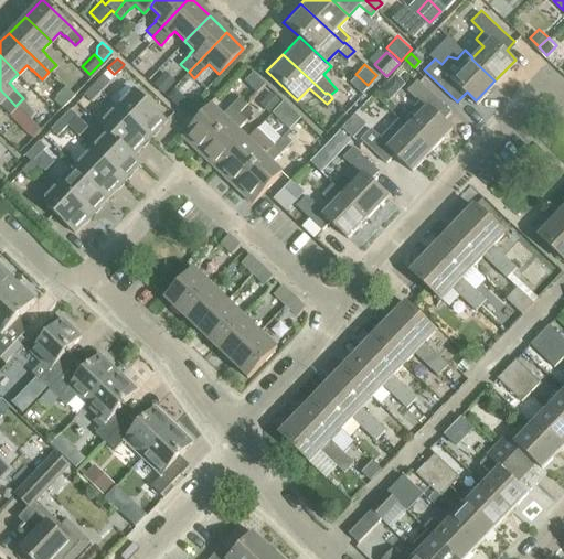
[(163,70),(152,81),(163,89),(173,78),(163,70)]
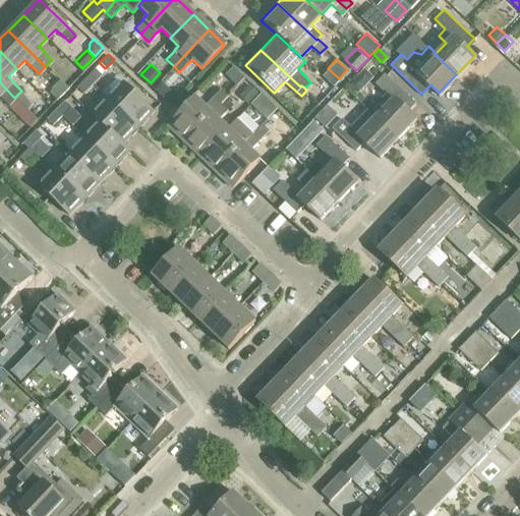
[(95,66),(85,76),(93,82),(102,72),(95,66)]
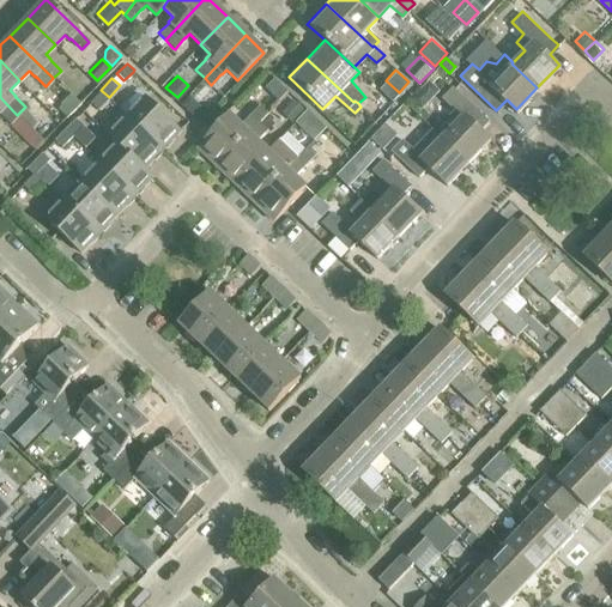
[(453,125),(442,135),(467,161),(490,138),(480,127),(489,119),(480,110),(453,84),(441,95),(455,108),(444,117),(453,125)]
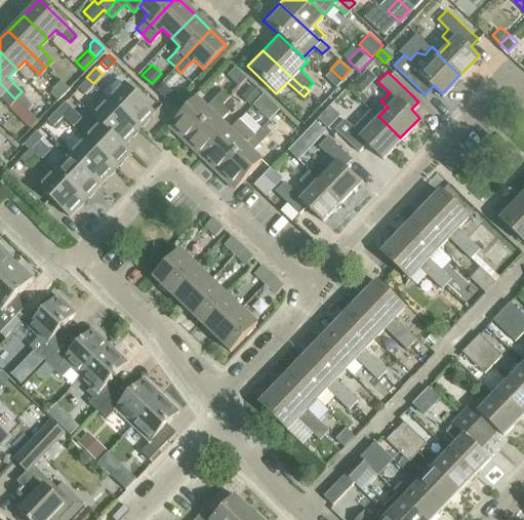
[(354,80),(351,84),(359,91),(362,87),(368,82),(360,74),(354,80)]
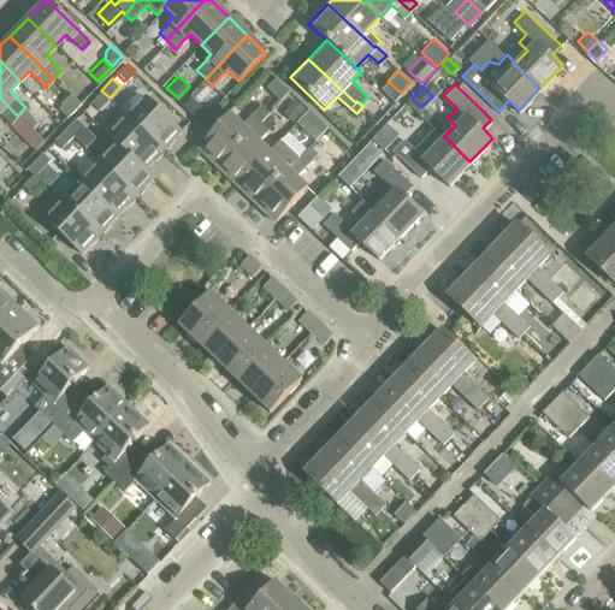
[(110,98),(101,90),(92,100),(99,107),(110,98)]
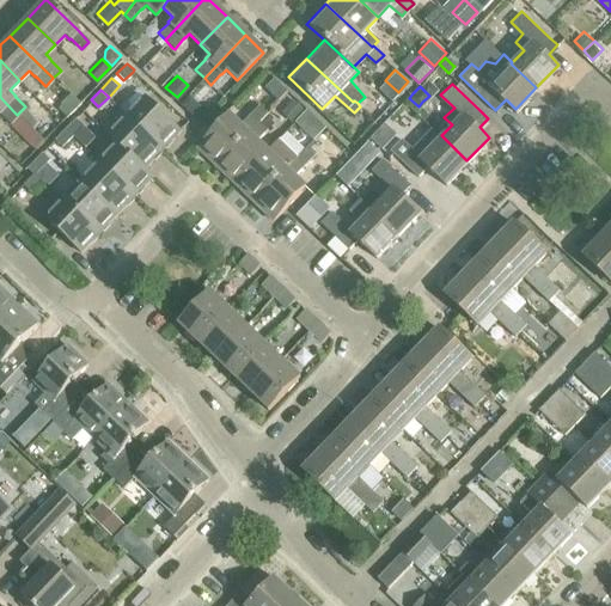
[(62,102),(59,105),(66,112),(69,109),(79,99),(69,91),(61,101),(62,102)]
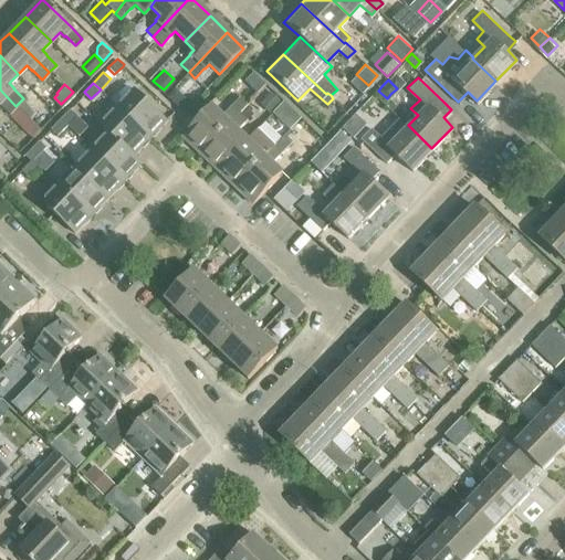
[(174,85),(166,94),(182,109),(190,101),(174,85)]
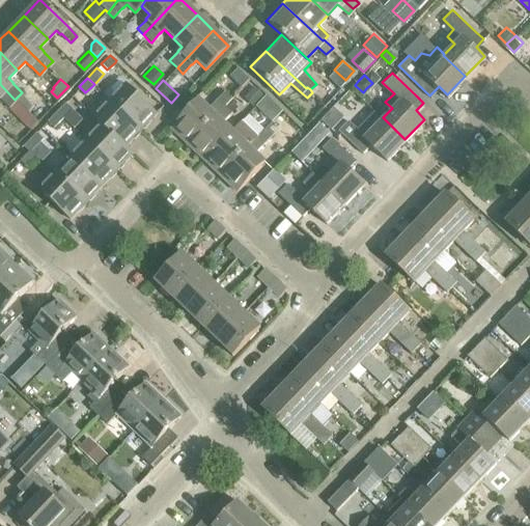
[(127,82),(110,99),(140,128),(156,111),(127,82)]
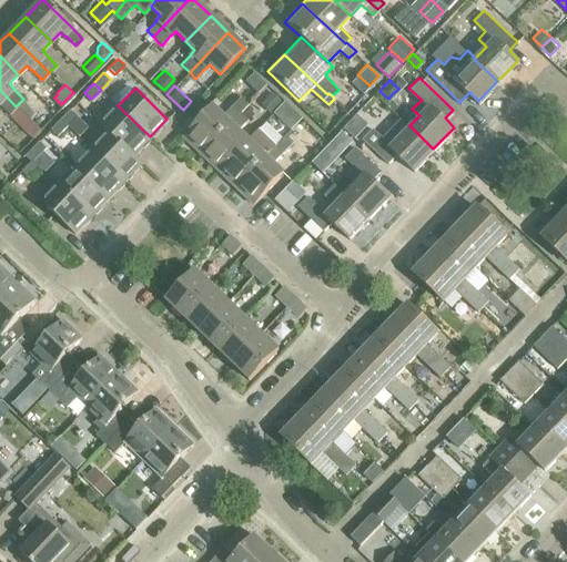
[(261,101),(271,111),(282,99),(272,89),(261,101)]
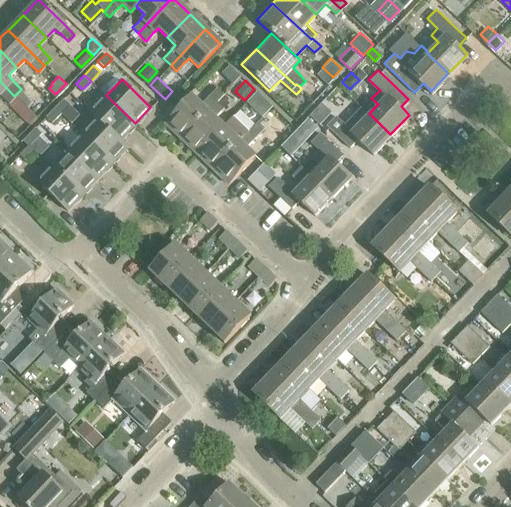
[(0,94),(8,103),(14,96),(0,81),(0,94)]
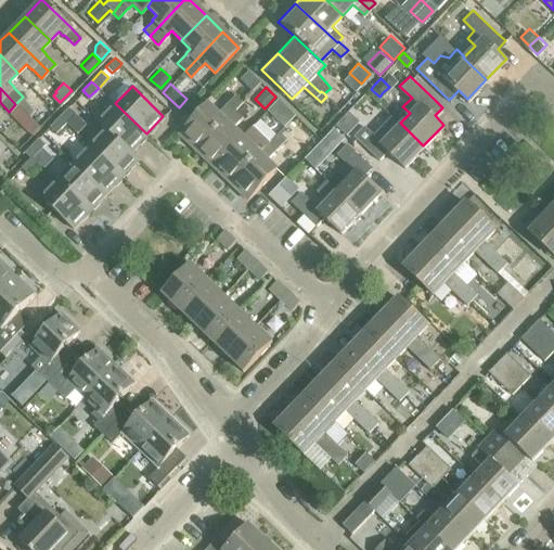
[(178,135),(195,150),(234,110),(242,101),(234,94),(217,113),(207,103),(178,135)]
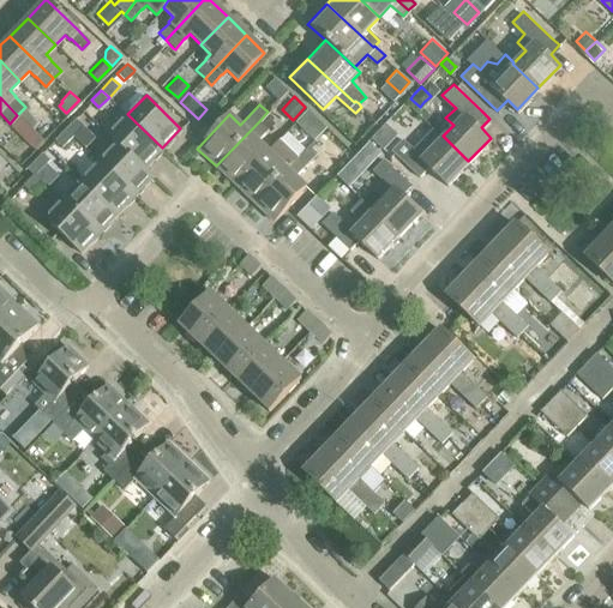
[(109,133),(118,142),(144,166),(162,148),(127,114),(109,133)]
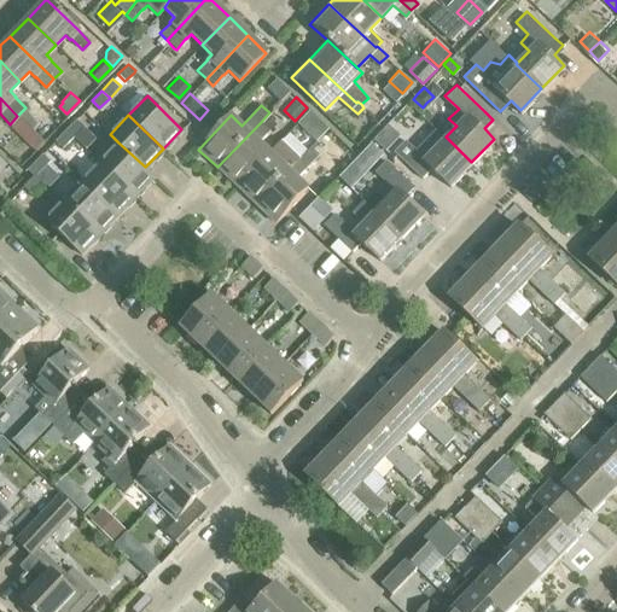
[(76,116),(65,127),(74,134),(83,124),(76,116)]
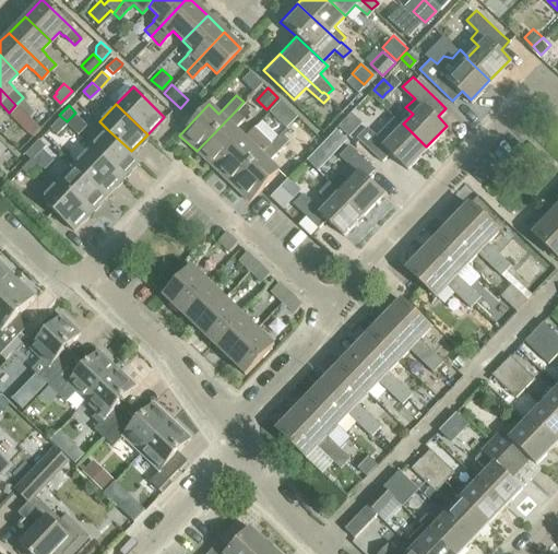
[(287,106),(276,117),(284,126),(296,114),(287,106)]
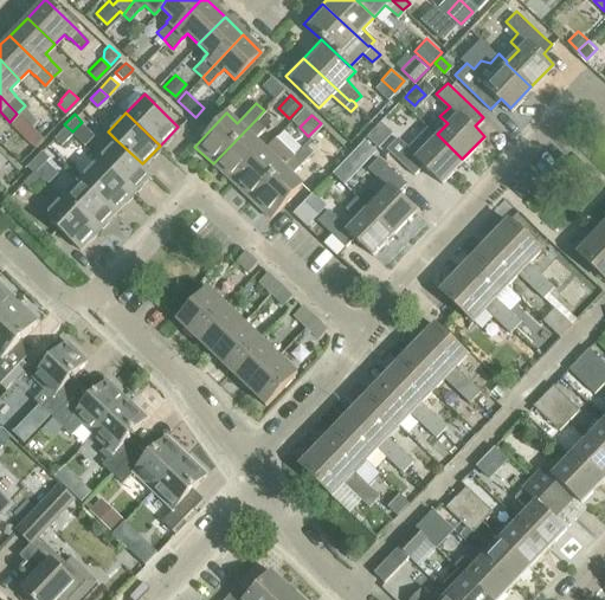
[(366,133),(365,134),(377,146),(391,130),(379,118),(366,133)]
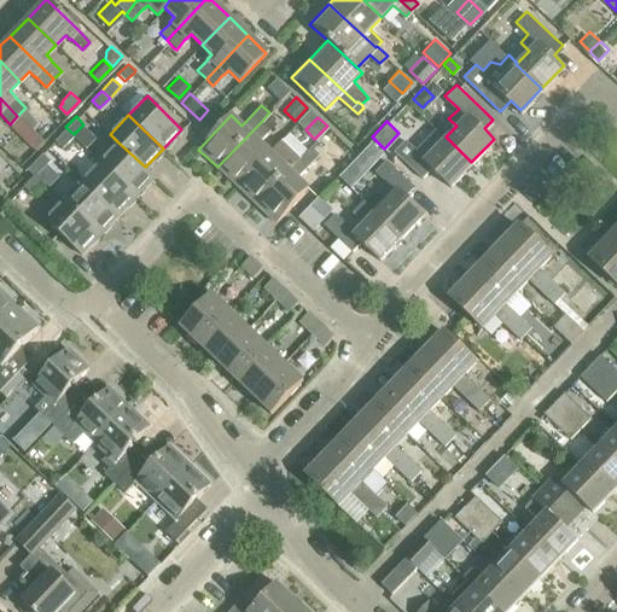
[(217,167),(237,184),(269,150),(258,140),(269,129),(261,122),(217,167)]
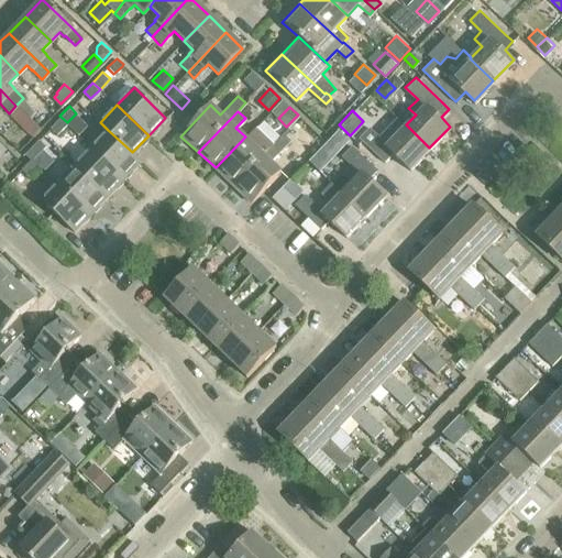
[(67,122),(59,116),(51,127),(57,132),(67,122)]
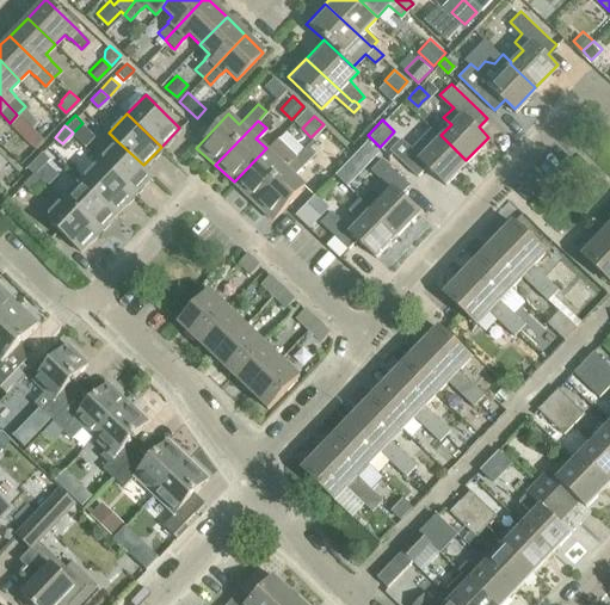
[(29,127),(22,134),(34,146),(41,139),(29,127)]
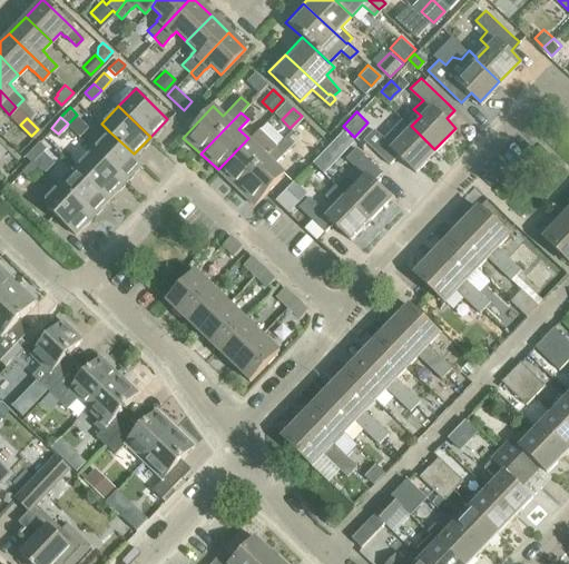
[(218,169),(236,186),(275,144),(276,142),(260,126),(248,138),(218,169)]
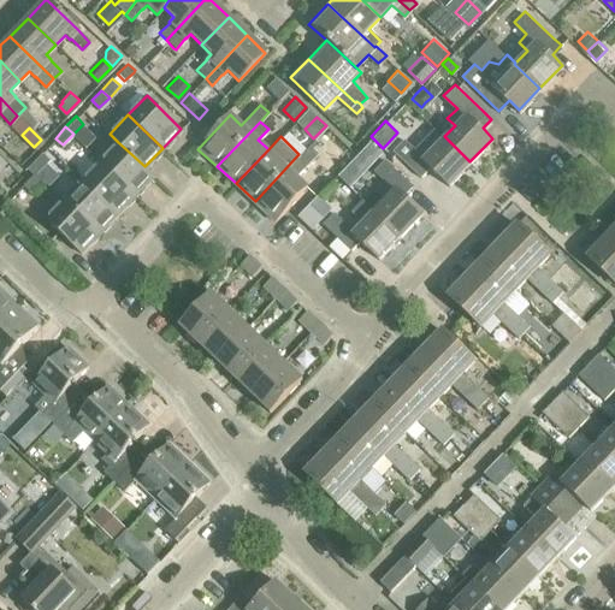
[(469,161),(444,136),(424,157),(403,137),(394,148),(421,175),(429,165),(448,184),(469,161)]
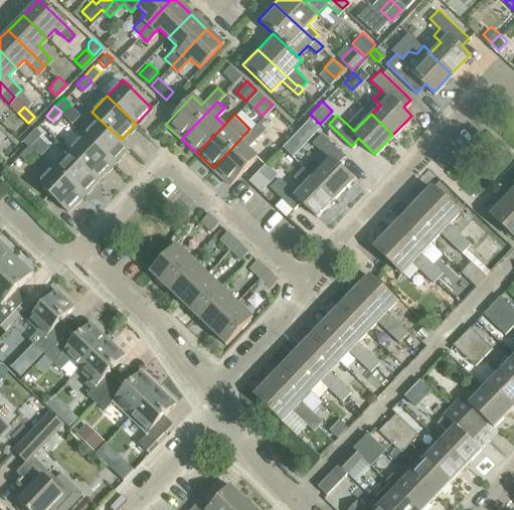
[(99,119),(84,134),(114,162),(129,145),(121,139),(99,119)]
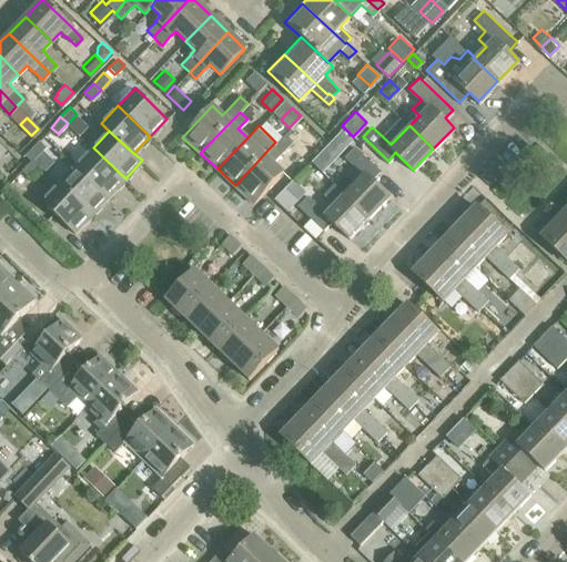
[(274,143),(235,185),(253,202),(283,170),(273,161),(292,140),(285,133),(276,142),(275,142),(274,143)]
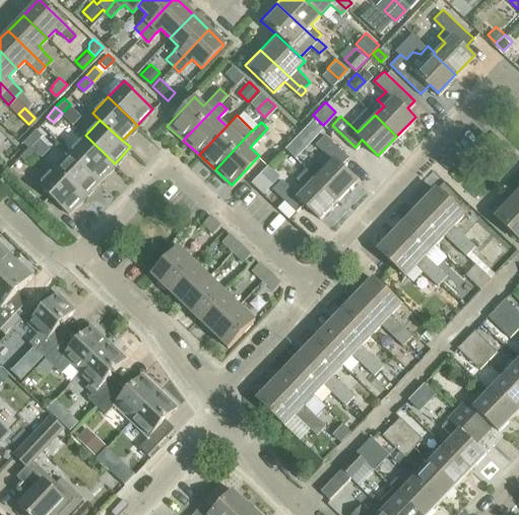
[(22,140),(28,145),(29,146),(30,145),(39,137),(31,131),(22,140)]
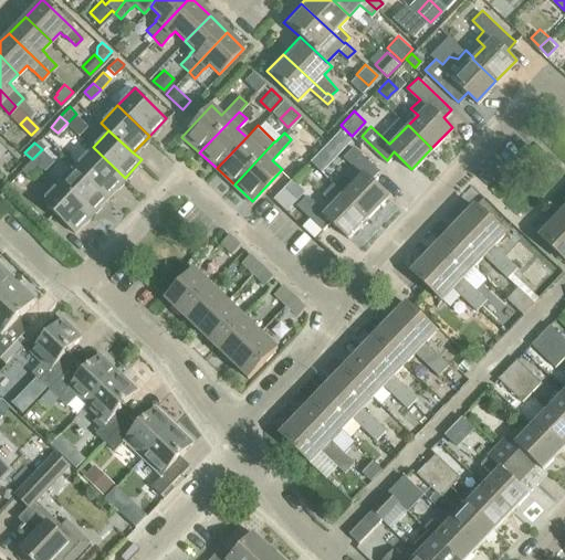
[(355,180),(344,192),(367,214),(388,193),(370,177),(378,168),(354,144),(344,154),(356,166),(348,173),(355,180)]
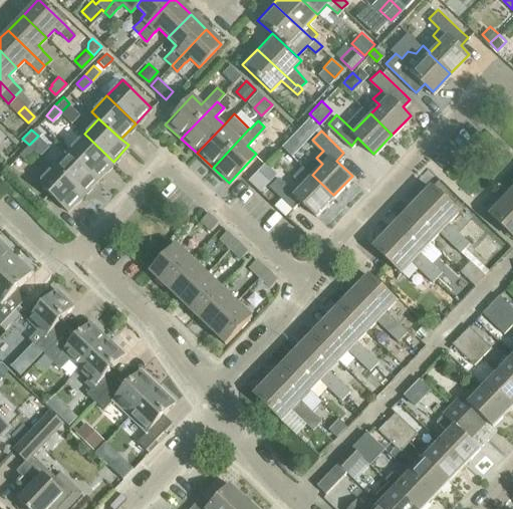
[(84,134),(69,150),(98,177),(113,162),(84,134)]
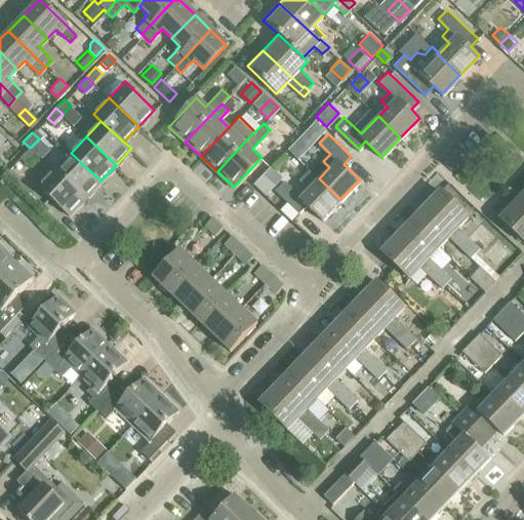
[(30,148),(29,147),(19,157),(21,157),(27,163),(37,152),(31,147),(30,148)]
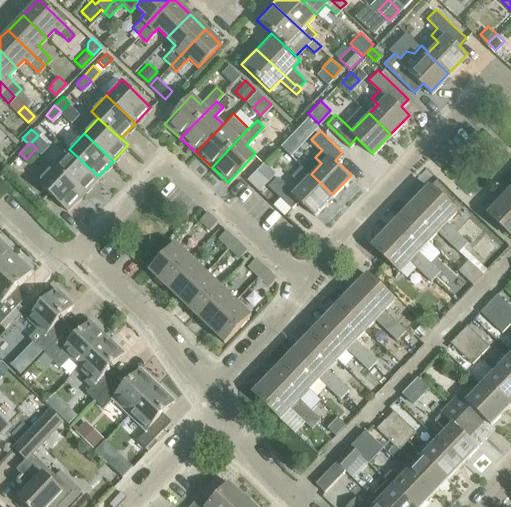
[(69,149),(54,165),(82,192),(98,176),(69,149)]
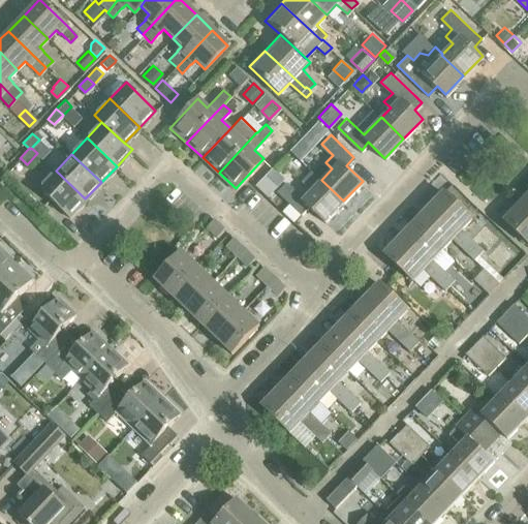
[(286,180),(277,189),(301,213),(309,205),(324,220),(343,201),(321,180),(315,174),(311,170),(301,180),(311,190),(305,197),(286,180)]
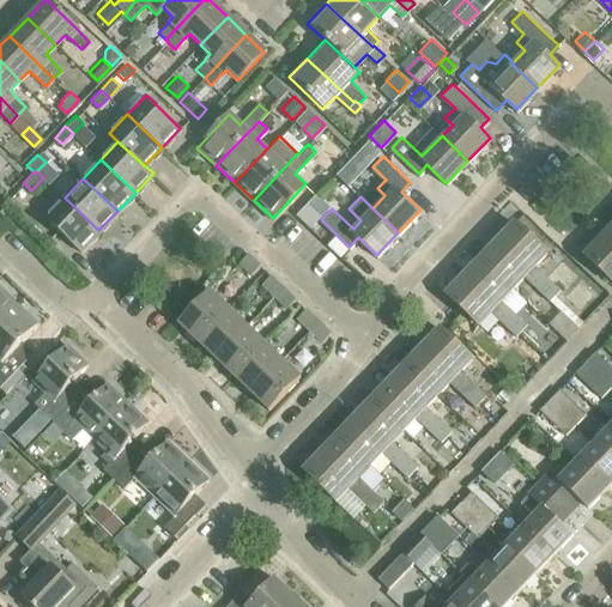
[(98,230),(65,198),(46,217),(80,250),(98,230)]
